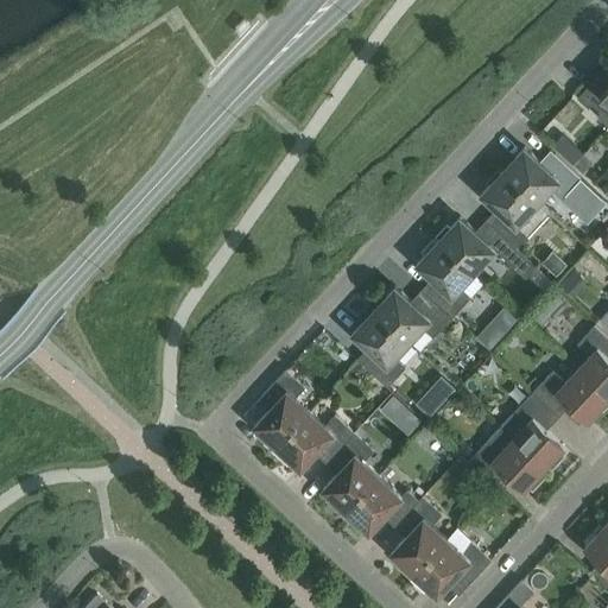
[(607,83),(597,74),(577,96),(588,107),(593,102),(597,108),(597,115),(607,125),(607,83)]
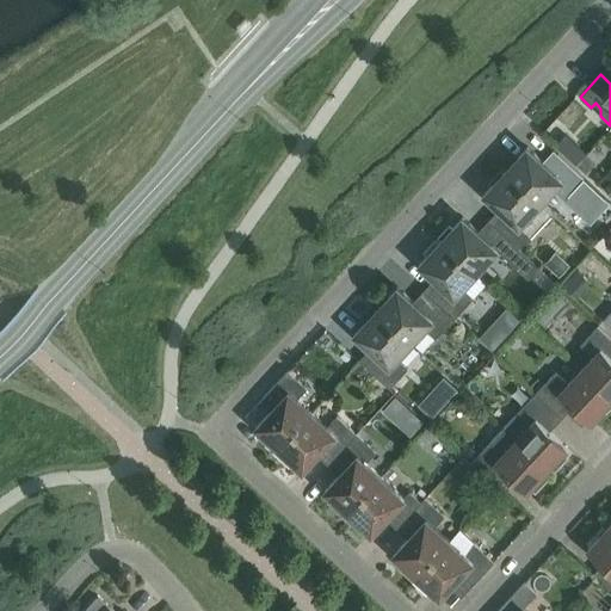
[(505,170),(541,203),(554,187),(565,197),(584,178),(557,154),(547,165),(526,147),(505,170)]
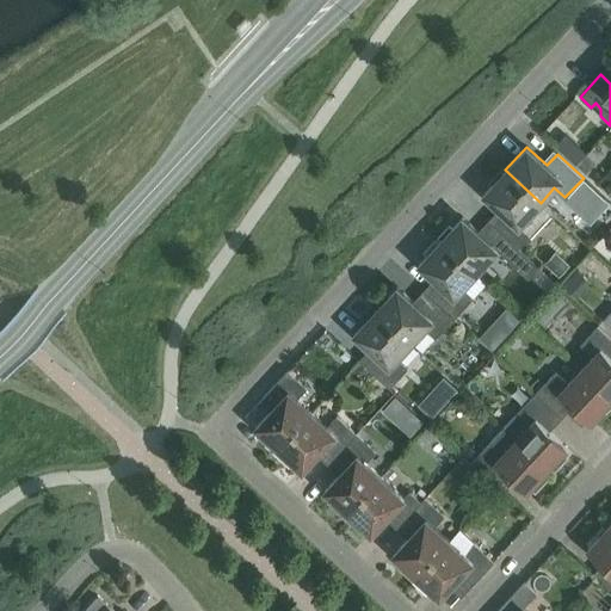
[(585,173),(596,162),(586,154),(576,165),(585,173)]
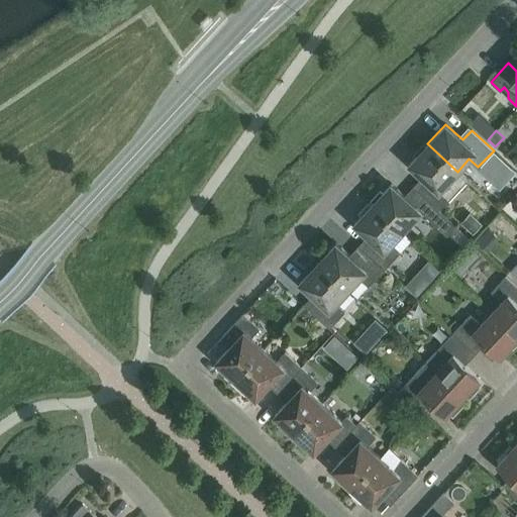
[(457,172),(427,143),(409,164),(420,174),(411,184),(435,206),(438,210),(447,200),(448,201),(467,181),(467,180),(457,172)]
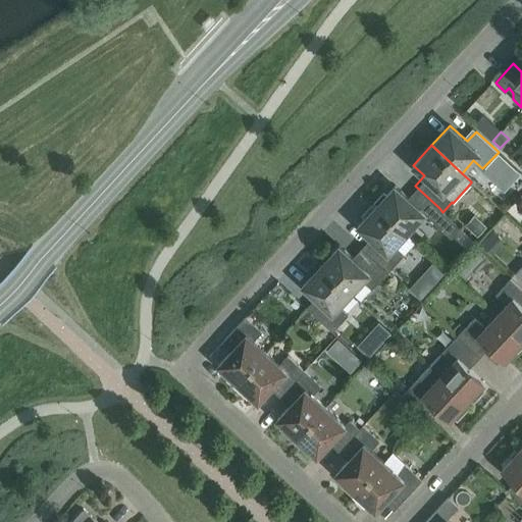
[(439,208),(415,186),(406,196),(395,185),(375,205),(406,233),(424,213),(440,228),(450,218),(442,212),(439,208)]
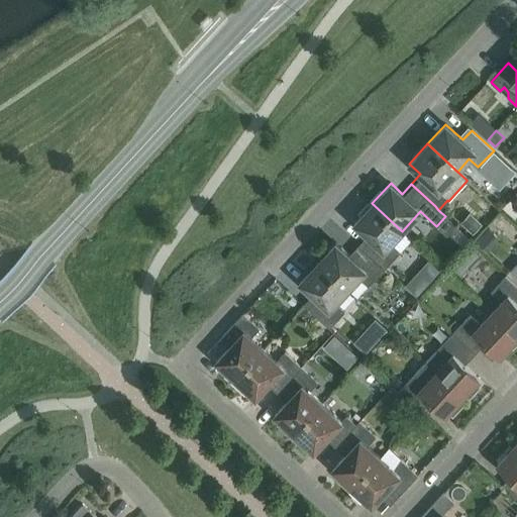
[(384,269),(400,251),(391,243),(402,231),(372,203),(353,223),(371,238),(362,248),(384,269)]
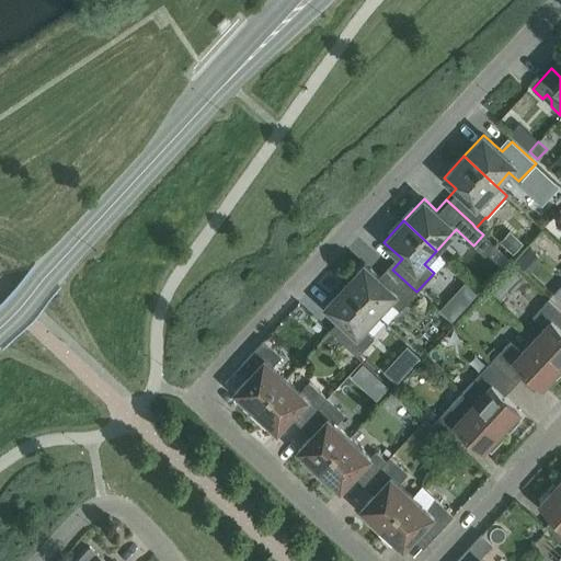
[(516,238),(506,248),(513,254),(523,243),(516,238)]
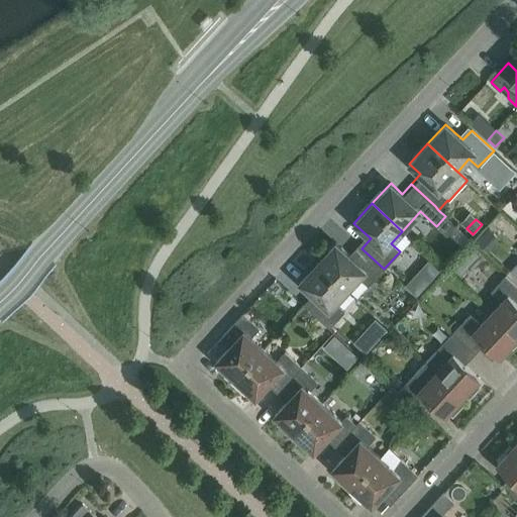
[(455,226),(449,233),(456,239),(462,232),(455,226)]
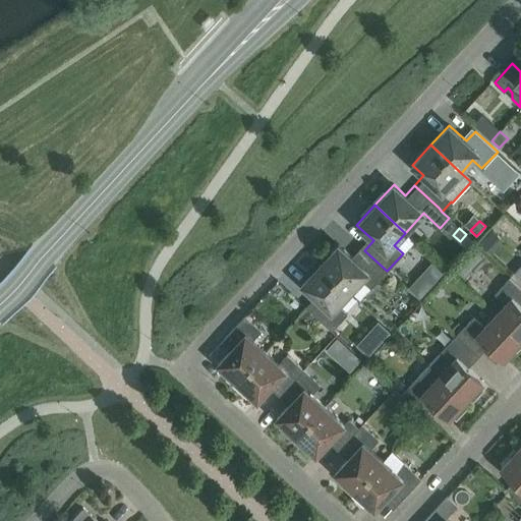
[(387,271),(364,250),(355,259),(338,244),(320,265),(350,292),(362,280),(370,288),(378,281),(381,284),(391,274),(387,271)]
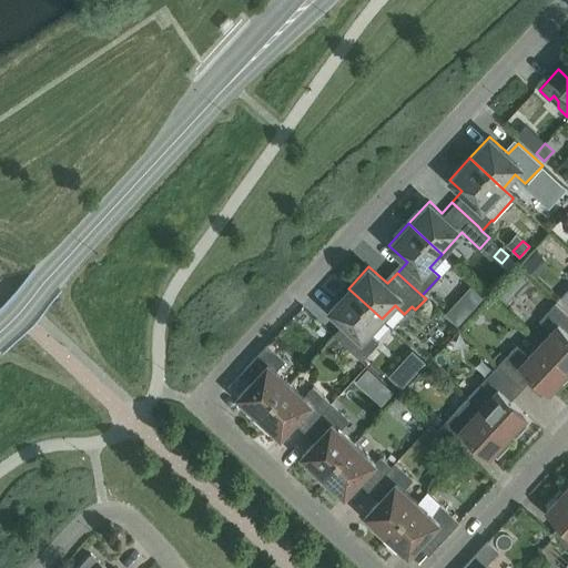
[(517,293),(507,283),(496,294),(506,304),(517,293)]
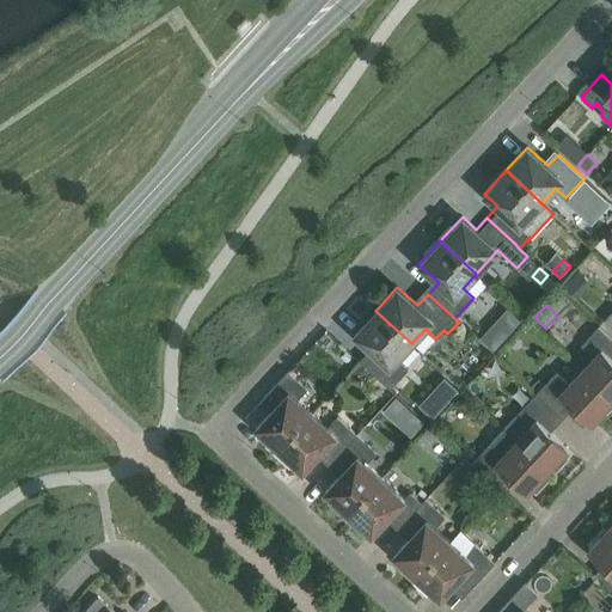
[(411,343),(375,311),(354,334),(374,353),(363,363),(390,389),(408,368),(397,359),(411,343)]
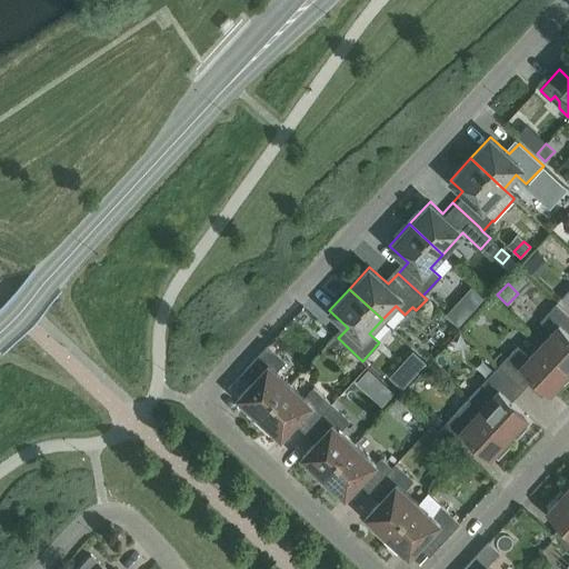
[(459,299),(446,315),(458,326),(471,311),(459,299)]
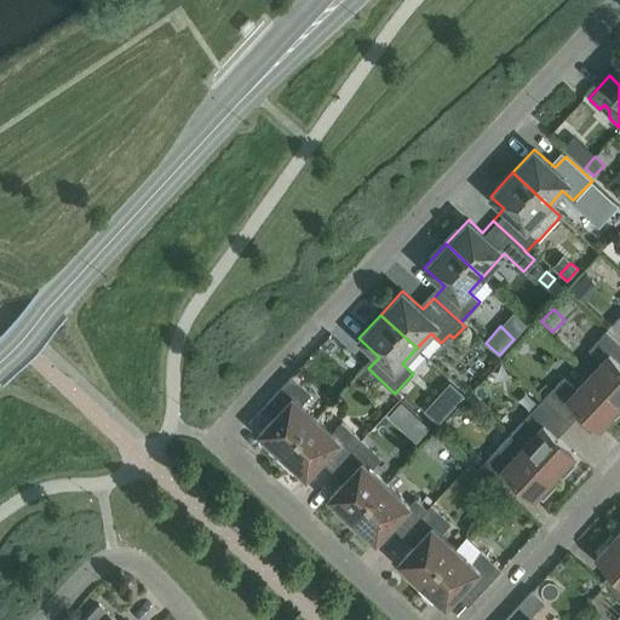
[(603,360),(589,375),(619,405),(619,362),(619,361),(619,360),(619,344),(606,331),(590,348),(603,360)]
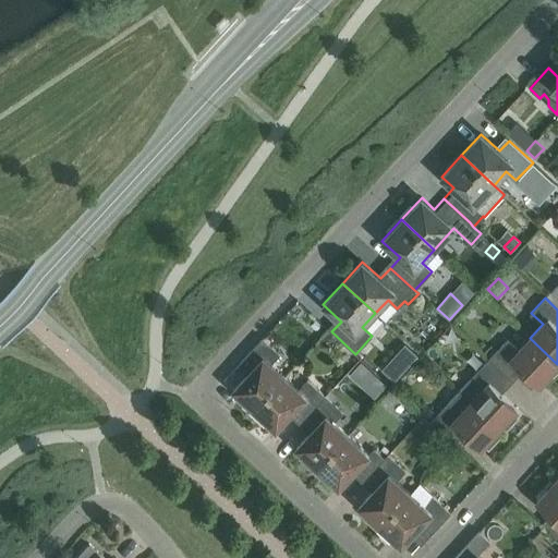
[(331,346),(338,338),(330,331),(324,339),(331,346)]
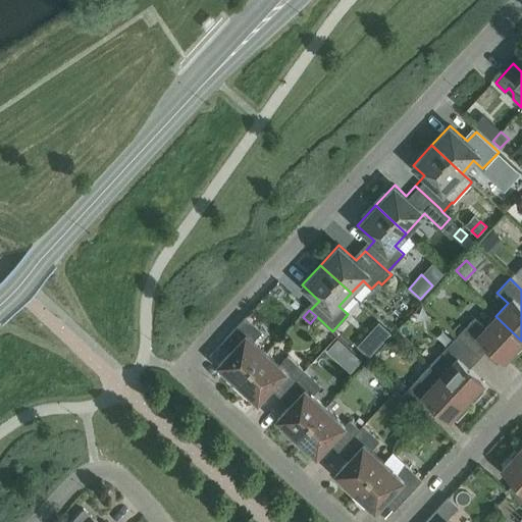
[(223,375),(235,386),(266,353),(253,341),(261,331),(245,316),(224,338),(233,347),(217,364),(226,372),(223,375)]
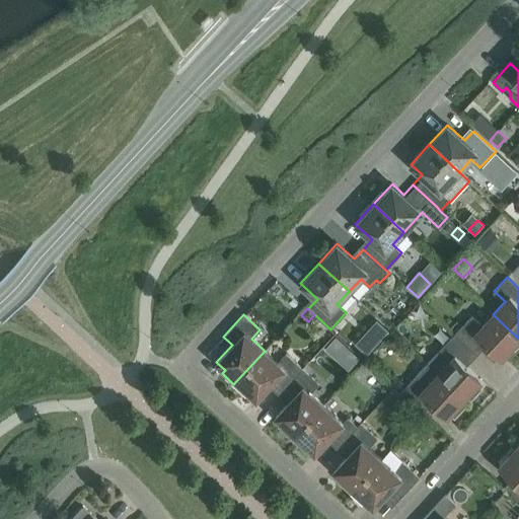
[(518,339),(493,314),(482,325),(471,315),(454,334),(472,351),(483,340),(502,358),(518,339)]
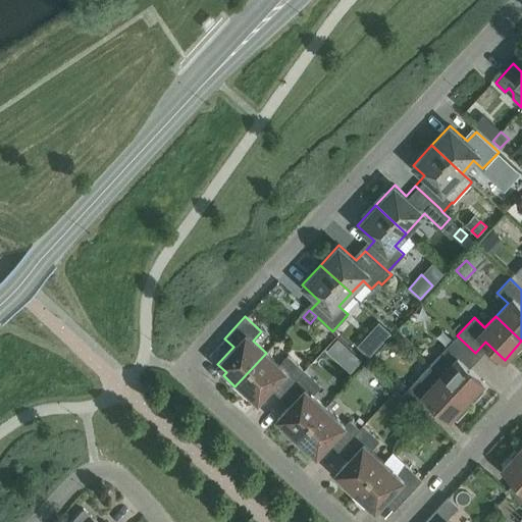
[(368,356),(390,332),(378,321),(357,346),(368,356)]
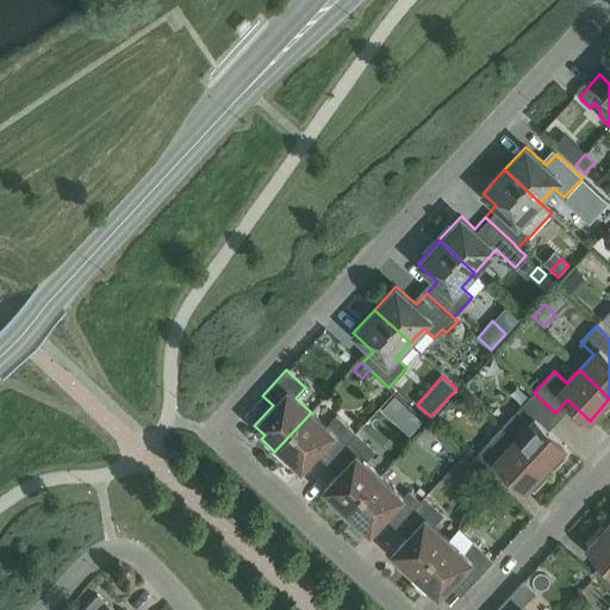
[(555,412),(534,392),(502,427),(546,468),(548,466),(553,471),(567,455),(562,450),(566,446),(543,425),(555,412)]
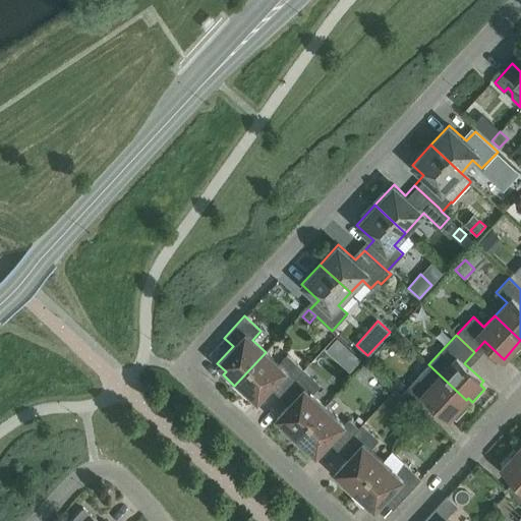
[(326,350),(334,357),(344,345),(337,338),(326,350)]
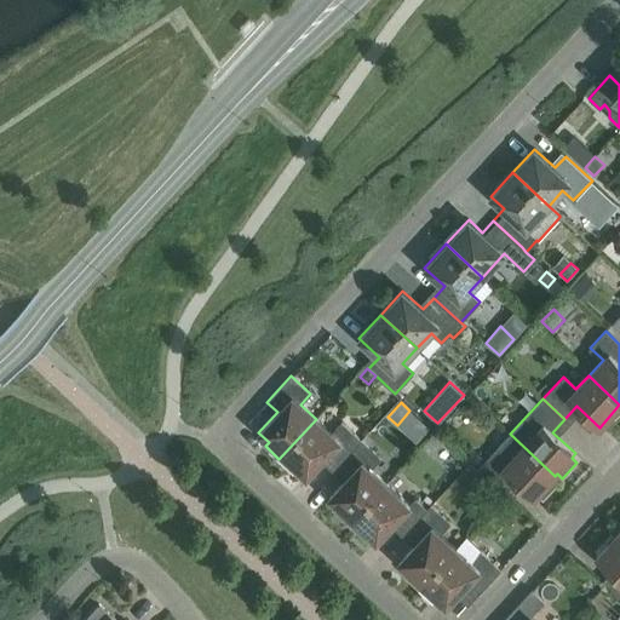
[(316,419),(279,459),(293,471),(297,468),(306,477),(325,457),(337,466),(361,440),(342,422),(331,432),(316,419)]
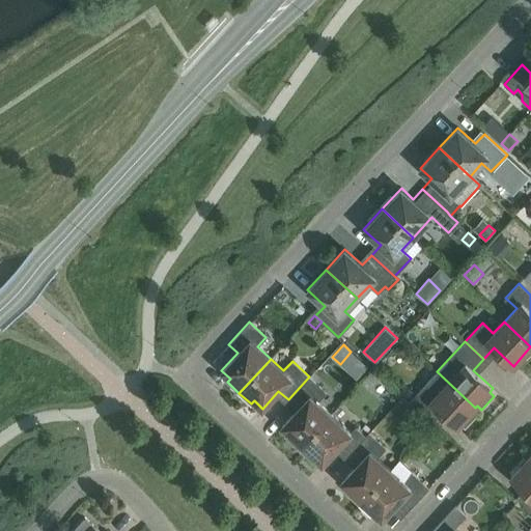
[(473,410),(475,408),(437,371),(409,401),(427,419),(438,409),(457,426),(460,423),(465,427),(477,414),(473,410)]
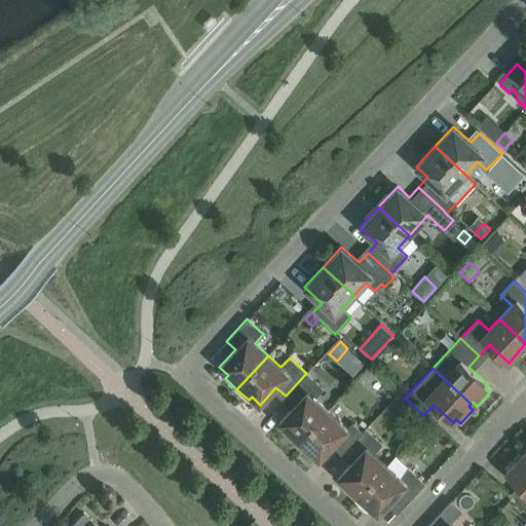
[(306,373),(286,396),(295,405),(278,422),(287,429),(284,433),(296,444),(328,410),(314,398),(323,388),(306,373)]
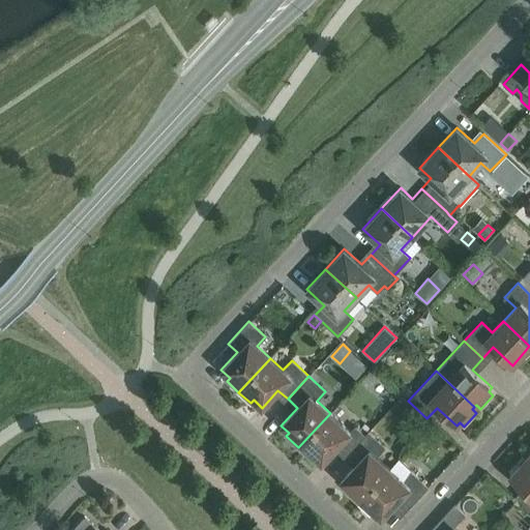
[(405,383),(399,389),(407,399),(413,392),(405,383)]
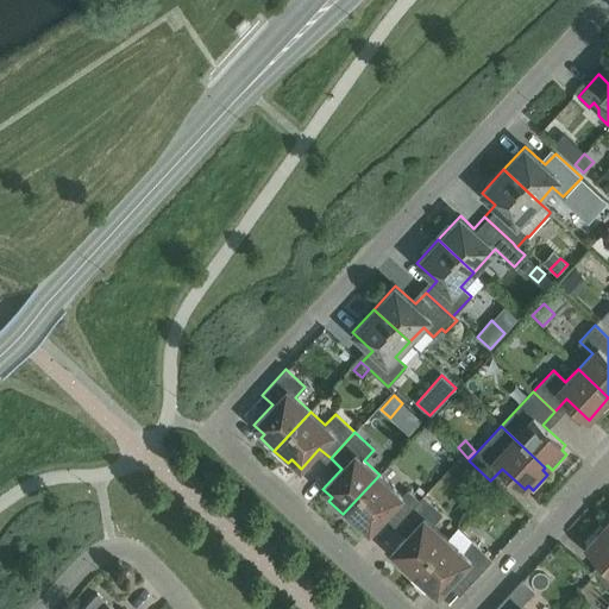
[(380,475),(343,514),(356,527),(359,523),(370,532),(388,512),(399,522),(419,500),(408,490),(402,496),(380,475)]
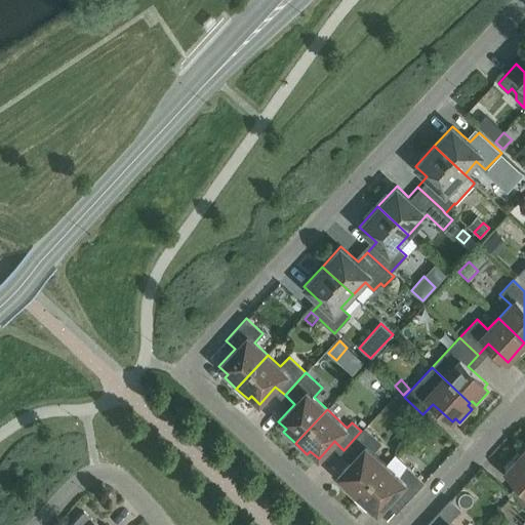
[(441,436),(428,423),(418,434),(432,445),(441,436)]
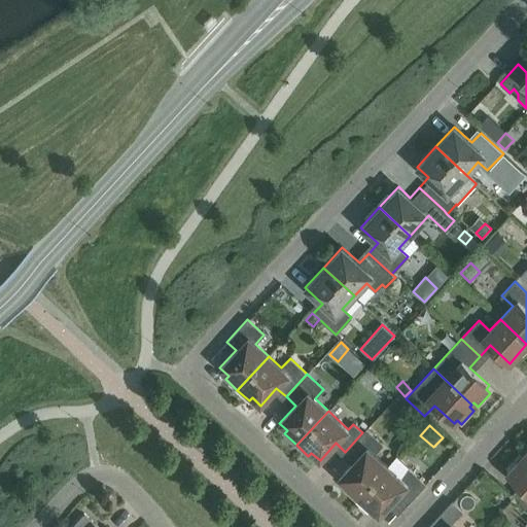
[(355,500),(387,465),(375,454),(383,445),(365,429),(362,432),(345,452),(354,460),(339,478),(347,486),(344,489),(355,500)]
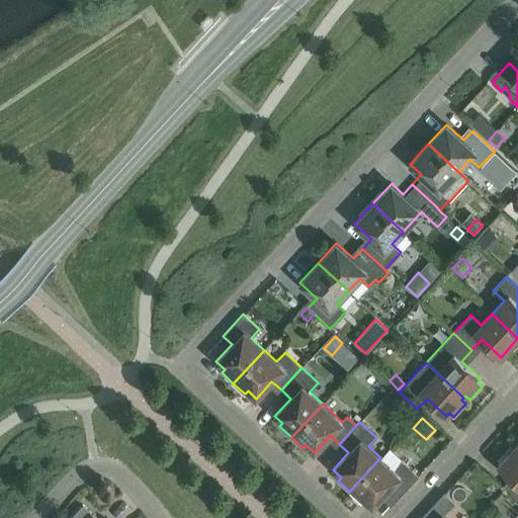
[(517,448),(515,445),(498,464),(517,483),(517,484),(511,492),(517,498),(517,448)]
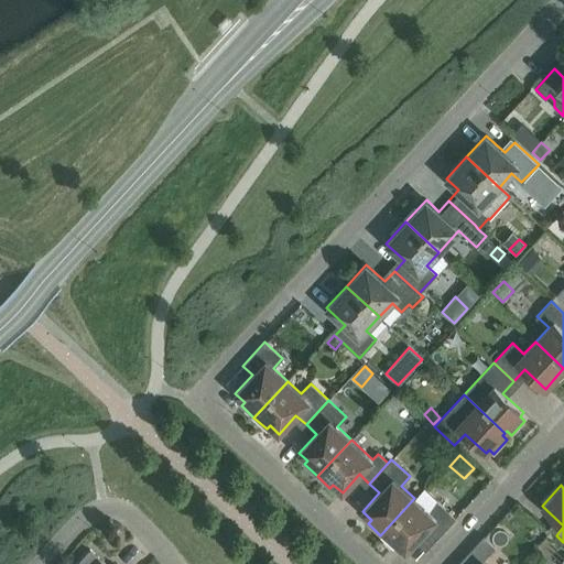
[(414,498),(380,535),(393,546),(397,543),(405,552),(423,533),(433,542),(455,518),(437,501),(429,511),(414,498)]
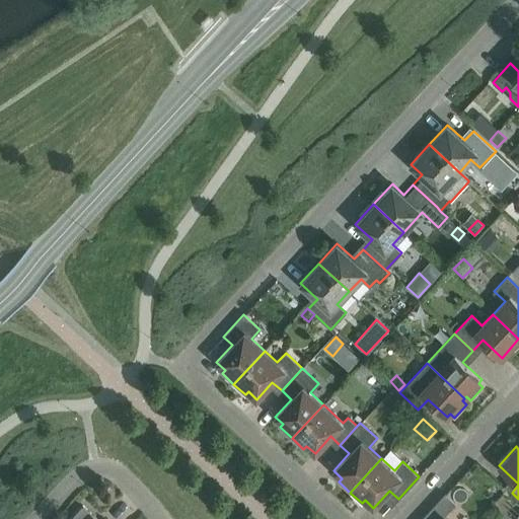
[(421,518),(446,518),(443,516),(455,504),(445,494),(421,518)]
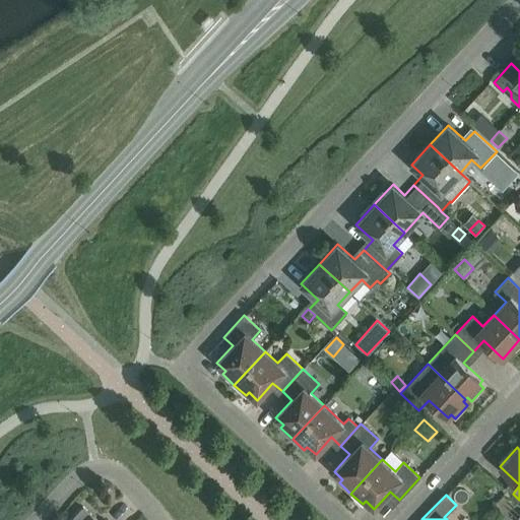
[(96,519),(81,506),(68,519),(96,519)]
